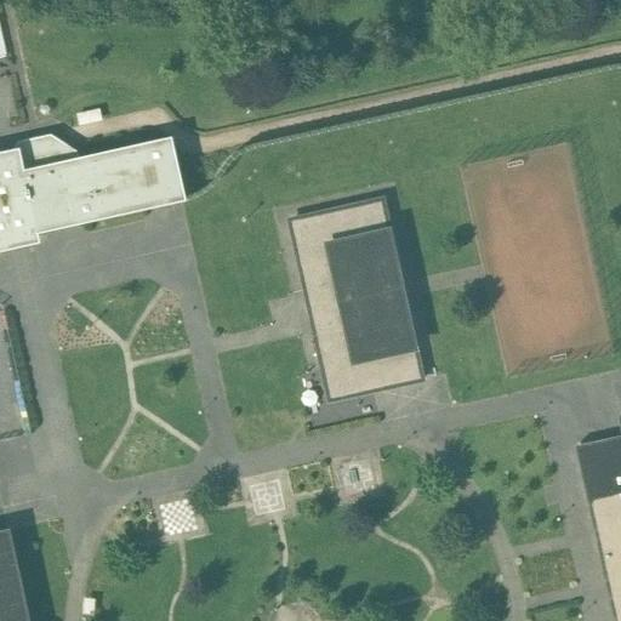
[(72,152),(49,136),(18,142),(12,148),(32,231),(180,198),(167,138),(74,159),(72,152)]
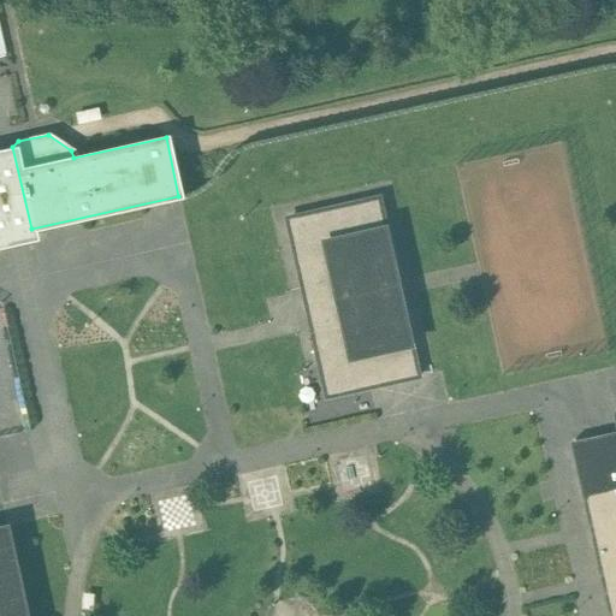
[(0,149),(0,246),(13,243),(33,238),(31,229),(12,147),(0,149)]
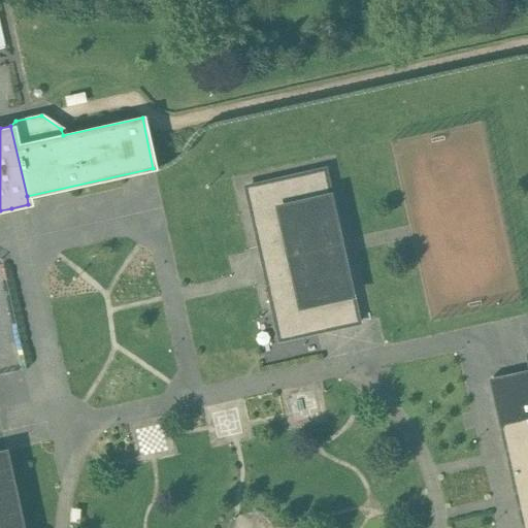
[(325,171),(246,188),(281,340),(359,323),(325,171)]
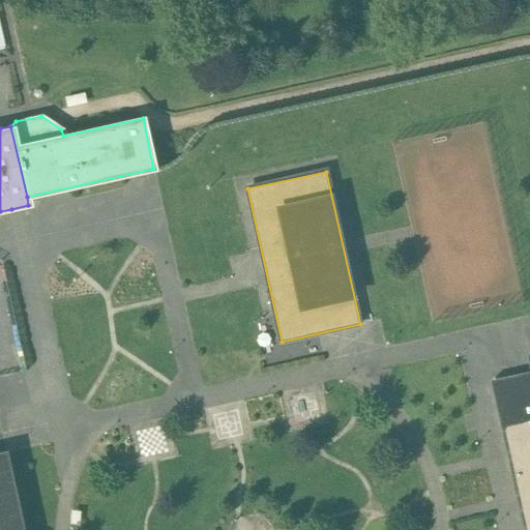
[(529,529),(529,375),(494,383),(526,529),(529,529)]
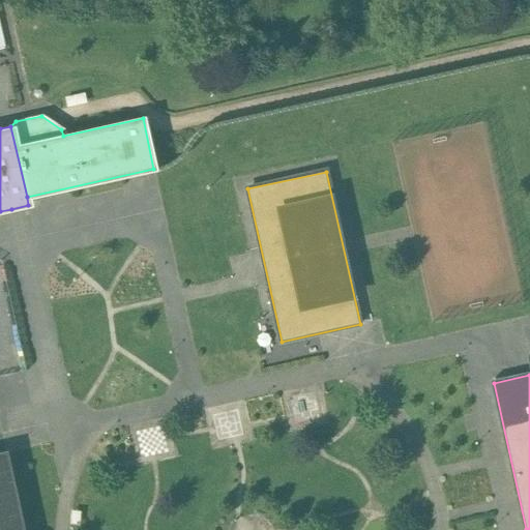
[(23,529),(6,455),(0,457),(0,529),(23,529)]
